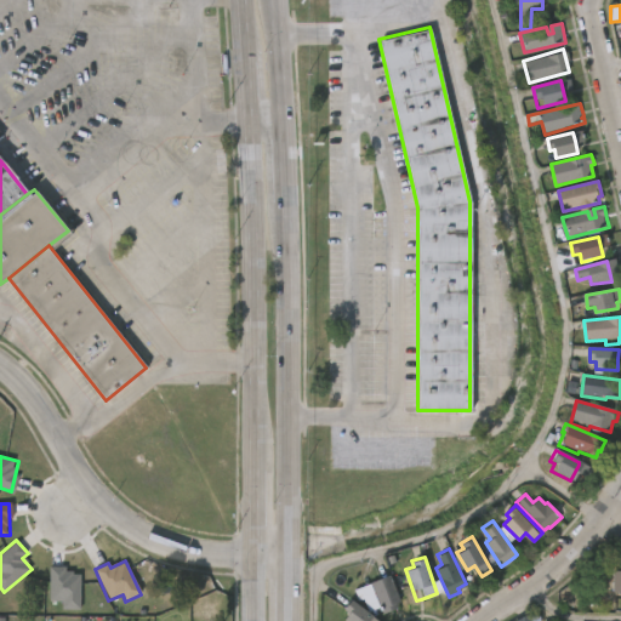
[(49,602),(61,602),(62,610),(80,610),(80,570),(49,570),(49,602)]
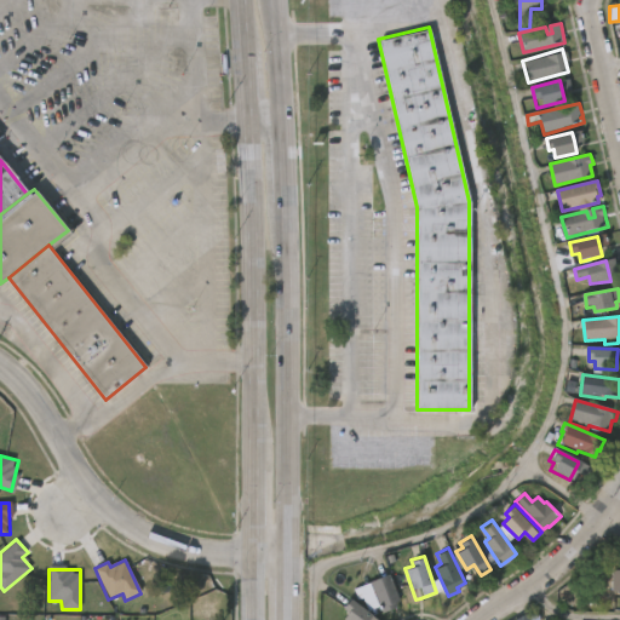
[(396,604),(382,610),(371,581),(390,573),(402,603),(396,604)]
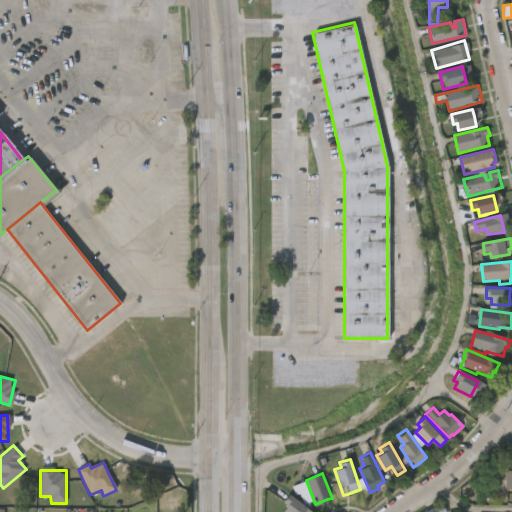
[(313,500),(304,482),(294,486),(303,505),(313,500)]
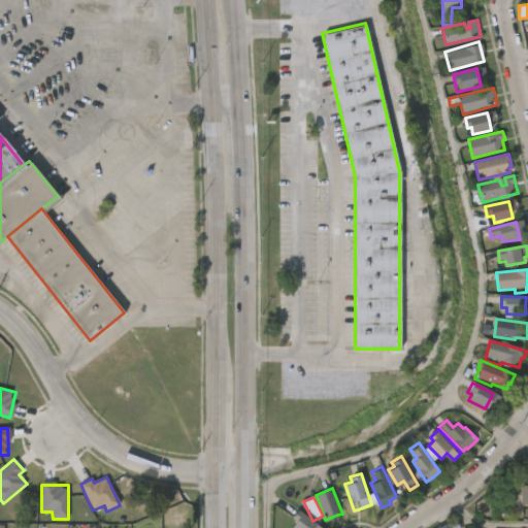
[(326,527),(294,527),(291,525),(295,519),(291,517),(297,507),(326,527)]
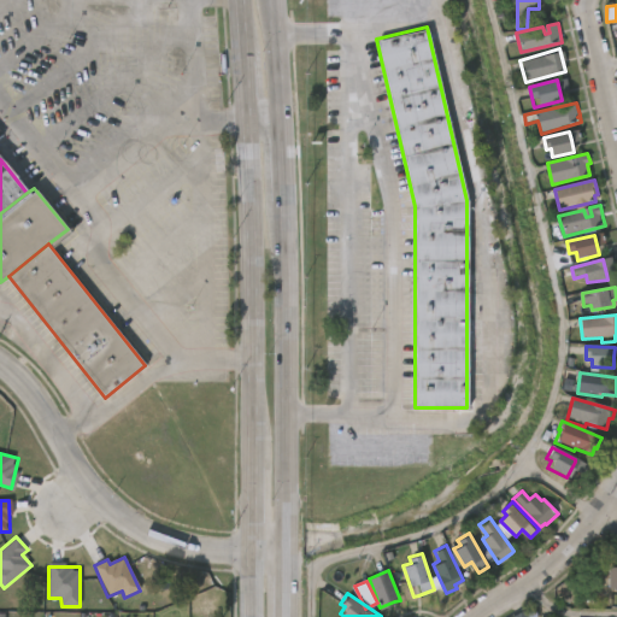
All buildings are outlined.
